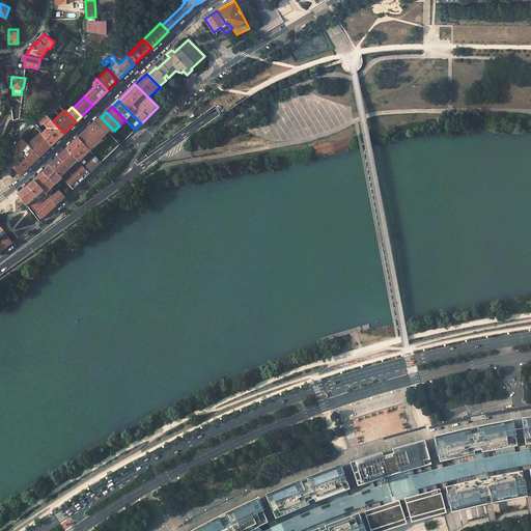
[(94,123),(106,136),(111,131),(112,133),(114,131),(101,117),(94,123)]
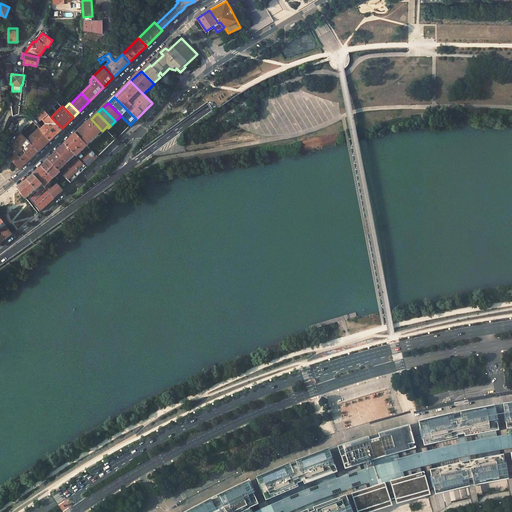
[(45,123),(40,128),(50,139),(62,128),(51,117),(48,114),(42,120),(45,123)]
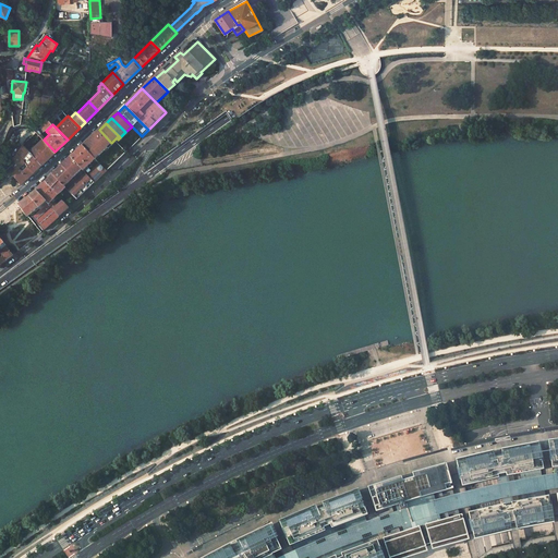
[(101,153),(110,145),(110,144),(111,143),(99,130),(91,137),(102,150),(101,153)]
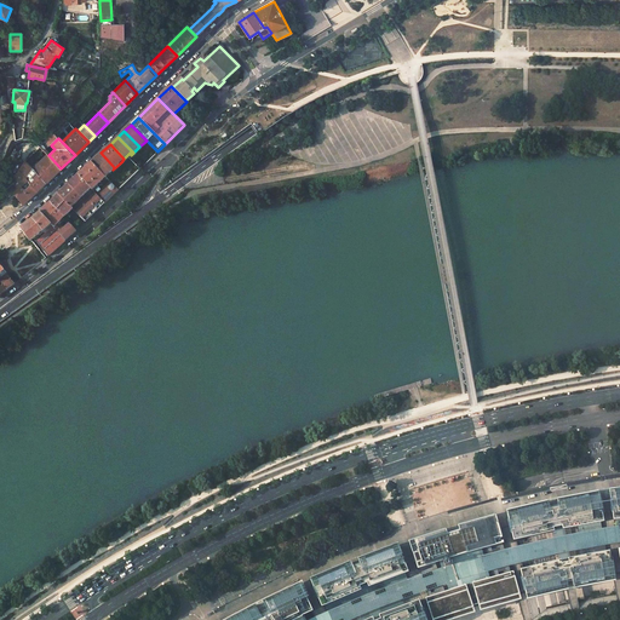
[(114,167),(101,153),(91,162),(105,177),(113,170),(114,167)]
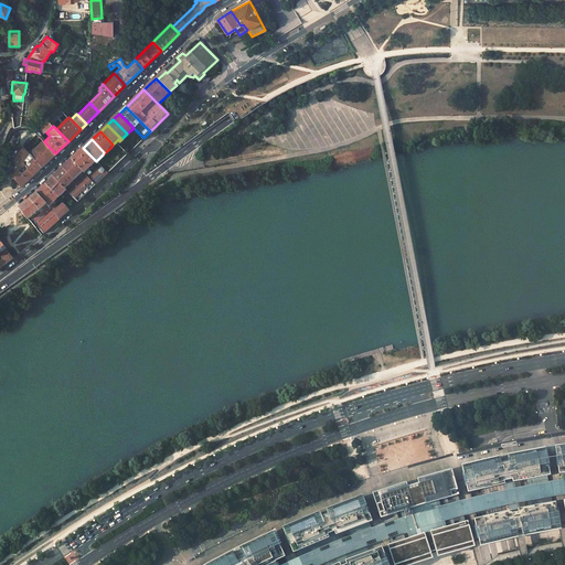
[(44,141),(43,140),(30,153),(42,166),(55,153),(44,141)]
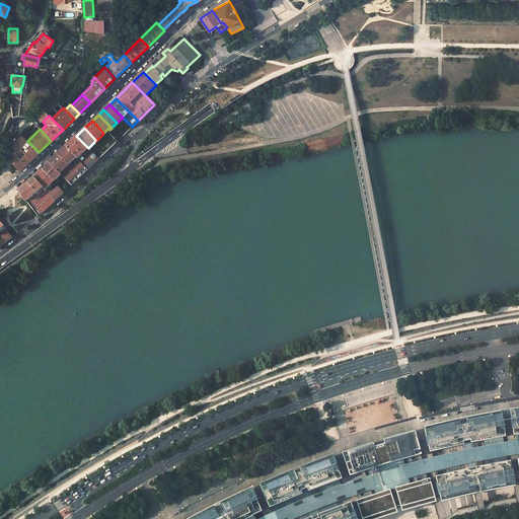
[(14,152),(25,164),(39,152),(27,141),(20,136),(15,144),(12,147),(15,151),(14,152)]
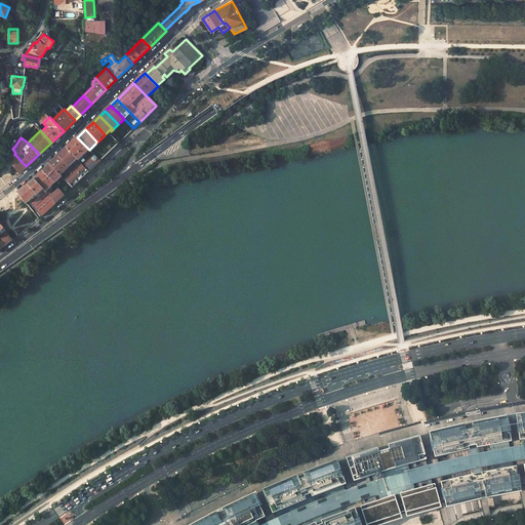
[(66,148),(78,160),(84,154),(89,150),(77,137),(66,148)]
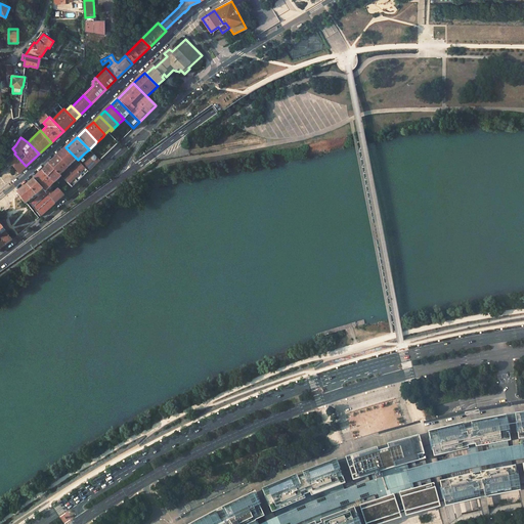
[(78,160),(66,147),(57,156),(69,168),(78,160)]
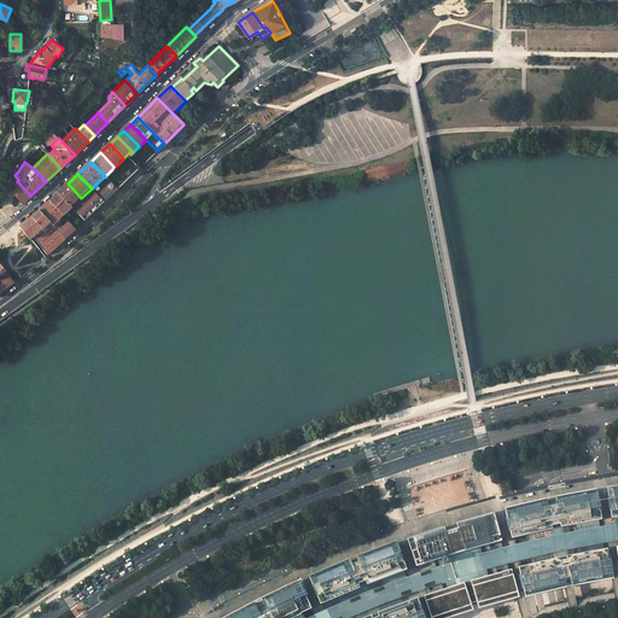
[(17,181),(10,187),(12,190),(16,194),(23,203),(30,196),(17,181)]
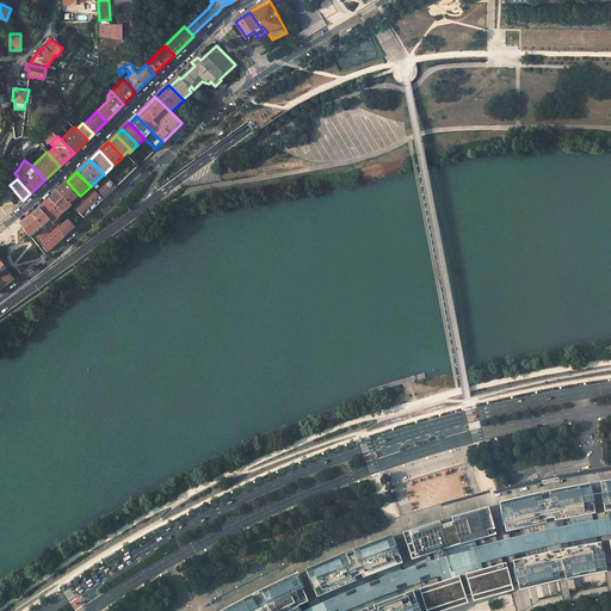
[(107,179),(94,191),(103,199),(116,187),(107,179)]
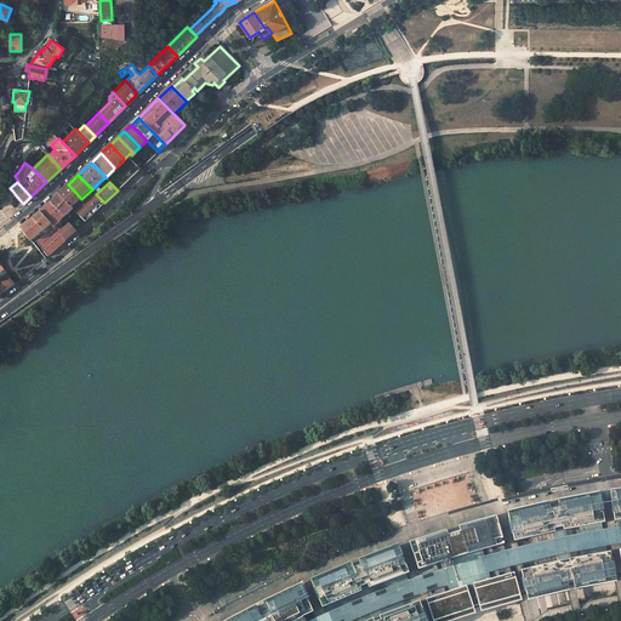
[(81,199),(68,184),(58,194),(72,208),(81,199)]
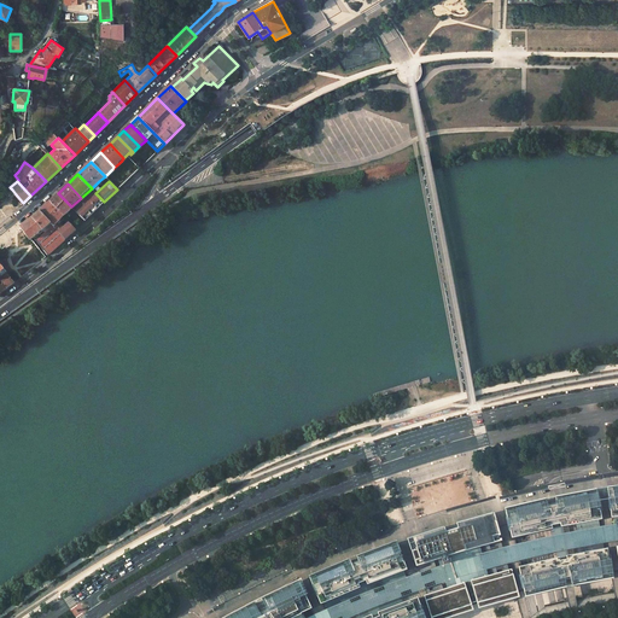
[(95,193),(95,192),(85,202),(94,211),(104,202),(95,193)]
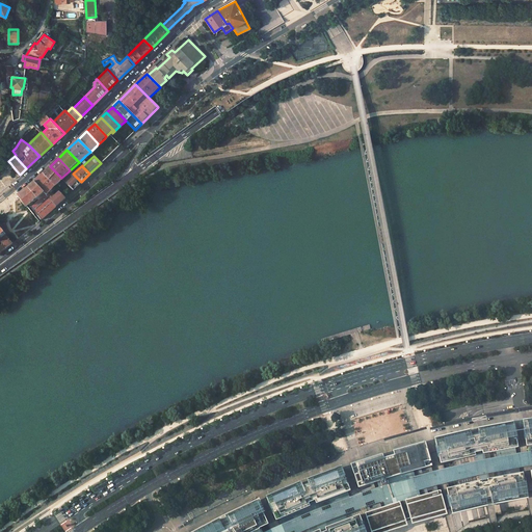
[(50,166),(43,174),(55,186),(62,179),(61,178),(50,166)]
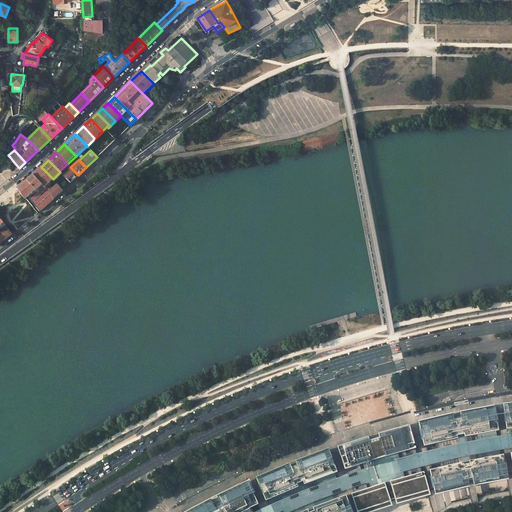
[(44,188),(47,184),(53,179),(41,167),(32,175),(44,188)]
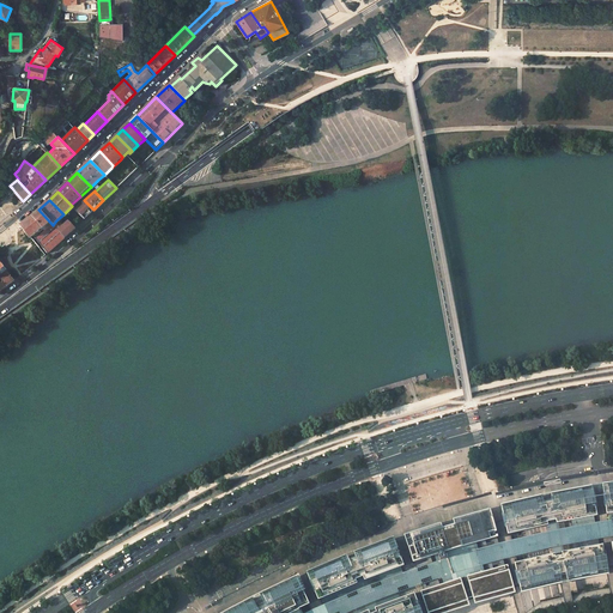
[(93,210),(84,200),(74,210),(84,219),(93,210)]
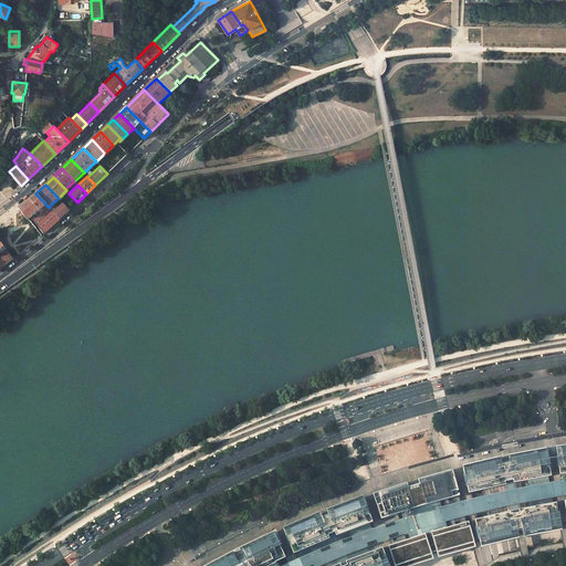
[(43,233),(59,220),(49,208),(35,194),(29,199),(19,208),(28,219),(30,221),(31,218),(43,233)]
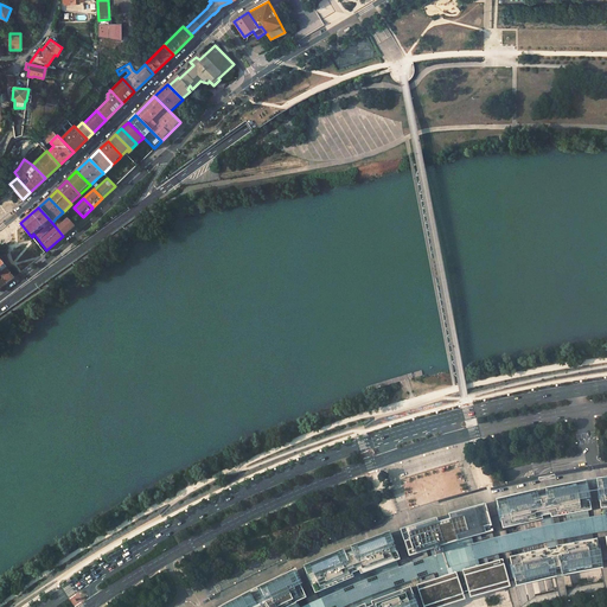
[(62,224),(56,218),(52,223),(63,236),(75,225),(68,218),(62,224)]
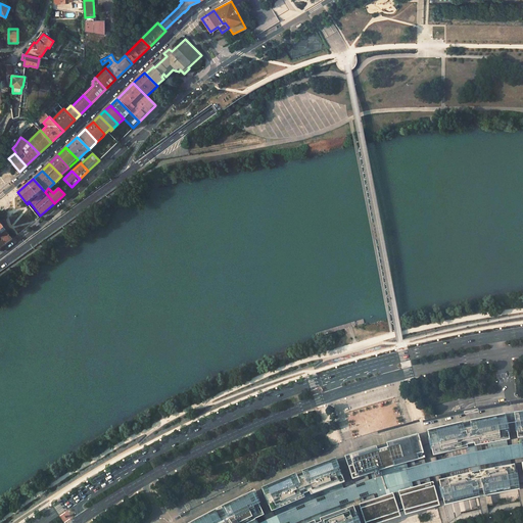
[(0,247),(11,239),(5,231),(0,235),(0,247)]
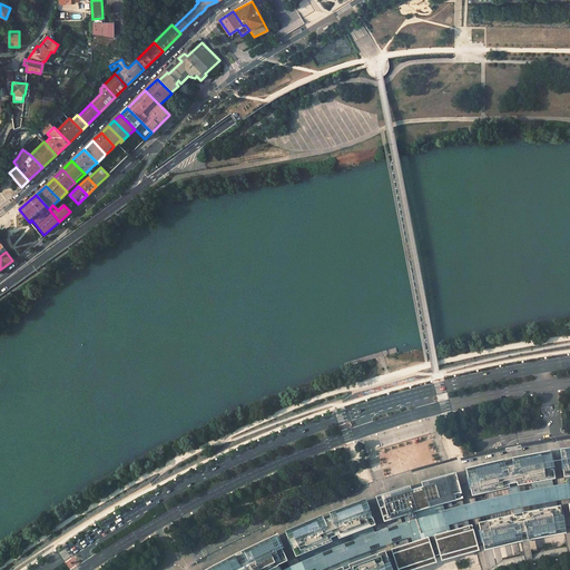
[(513,461),(513,465),(551,459),(550,454),(513,461)]
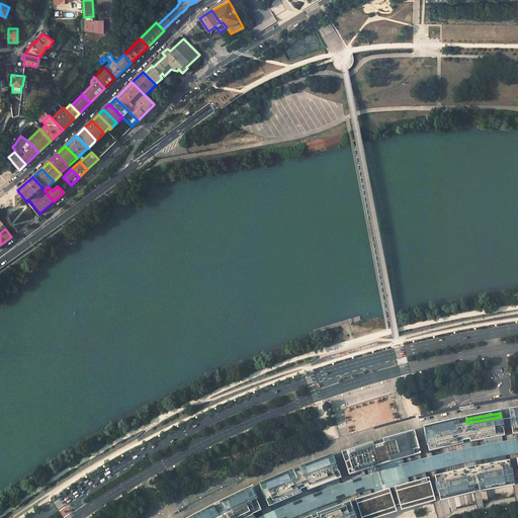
[(458,425),(425,432),(425,434),(426,434),(427,436),(426,436),(427,444),(428,443),(429,445),(428,445),(429,451),(447,447),(462,444),(467,443),(470,442),(502,436),(505,436),(503,429),(502,429),(502,428),(503,428),(502,420),(500,420),(500,419),(501,419),(501,417),(466,423),(462,424),(458,425)]
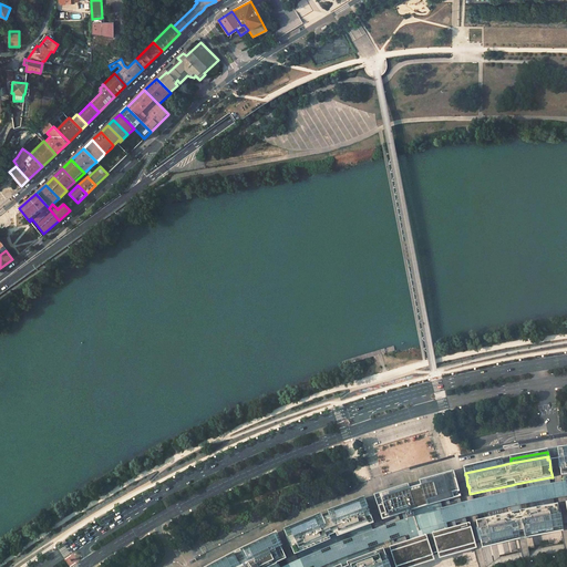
[(464,468),(465,473),(503,464),(502,461),(464,468)]
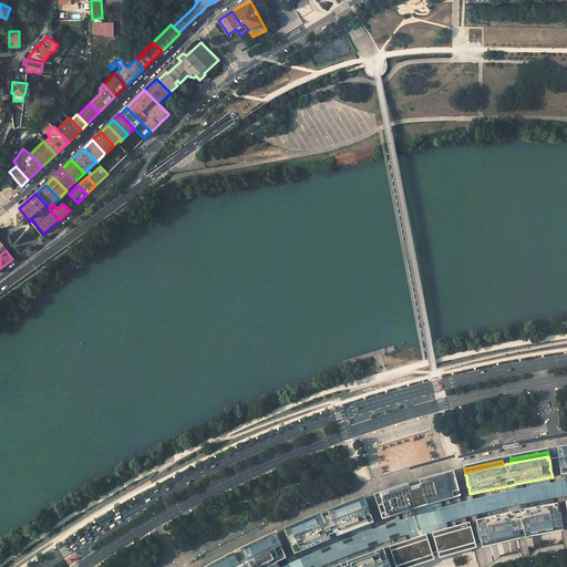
[(453,471),(419,481),(420,485),(423,484),(424,484),(425,484),(455,475),(453,471)]
